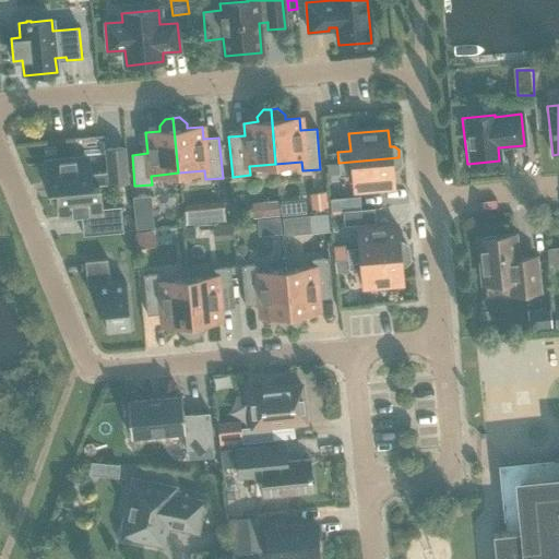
[(57,189),(98,186),(129,182),(126,147),(105,150),(107,171),(90,174),(87,158),(46,163),(49,191),(57,190),(57,189)]
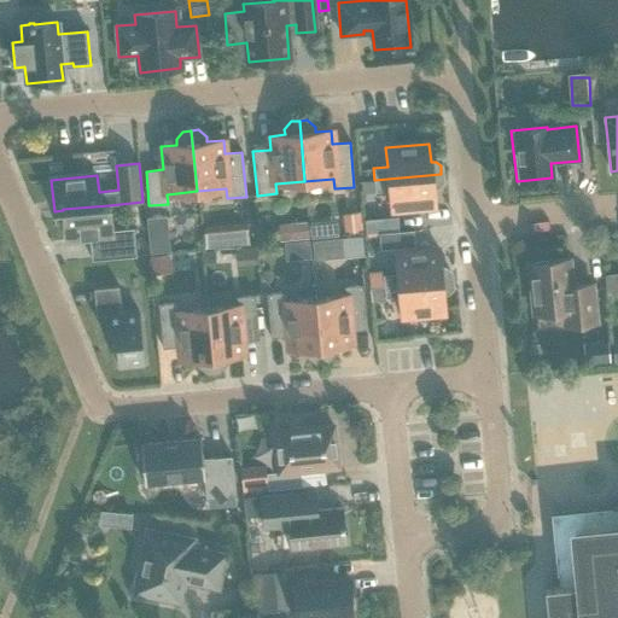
[(438,187),(442,182),(441,174),(374,180),(375,191),(389,190),(391,210),(435,205),(433,187),(438,187)]
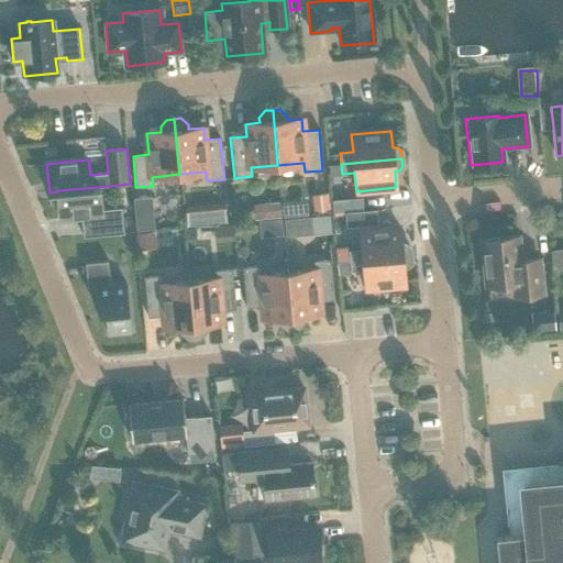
[(341,164),(329,165),(330,176),(342,175),(342,174),(341,164)]
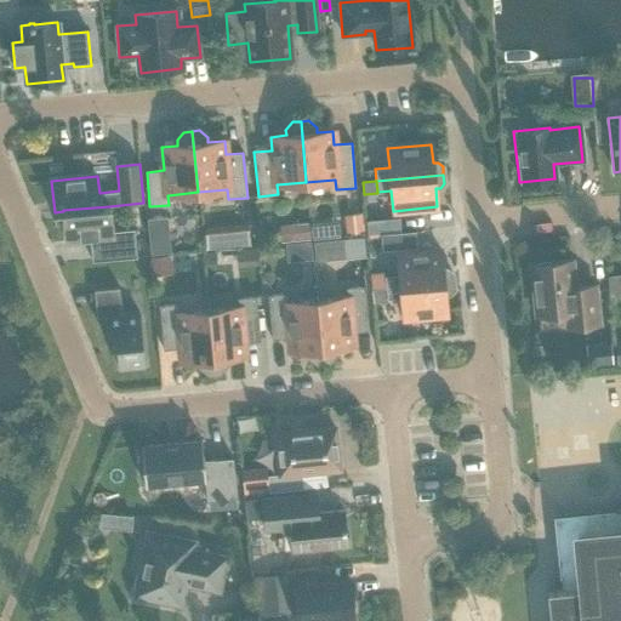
[(134,228),(112,231),(109,206),(63,210),(63,211),(66,240),(90,238),(92,262),(137,257),(134,228)]
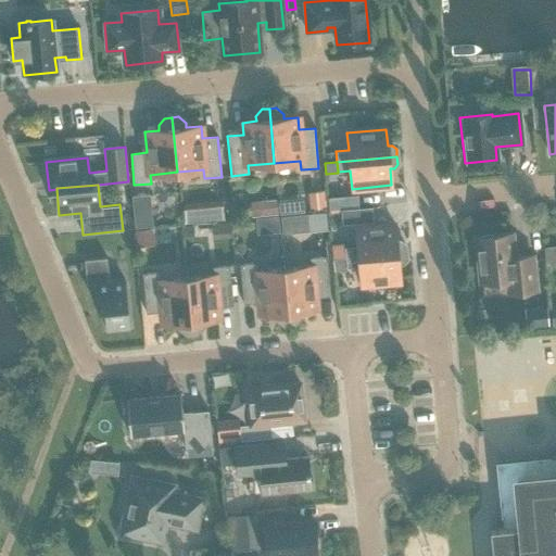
[(324,190),(307,192),(310,211),(326,209),(324,190)]
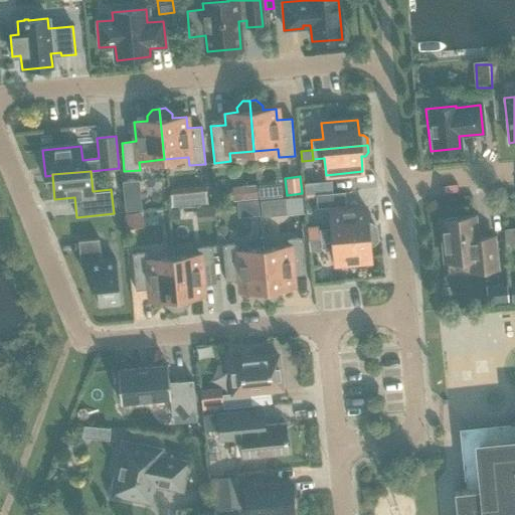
[(138,179),(122,181),(125,211),(141,209),(138,179)]
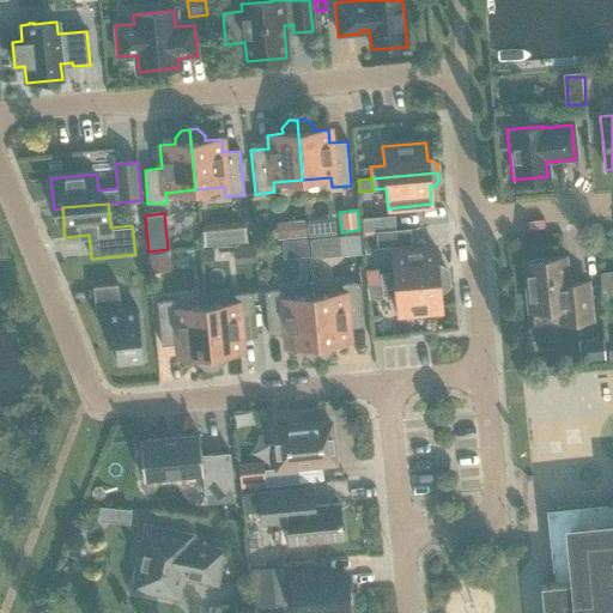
[(394,216),(362,218),(363,232),(376,231),(395,230),(394,216)]
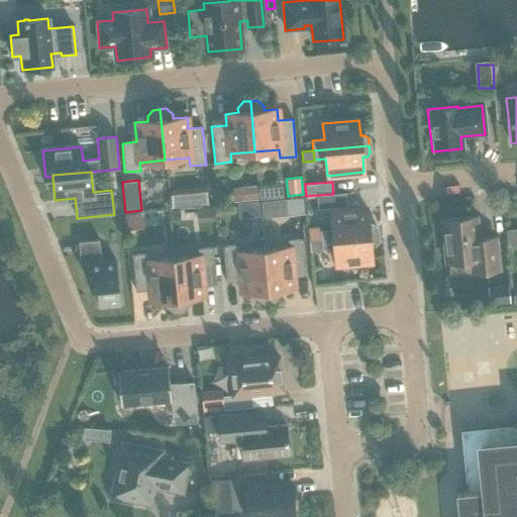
[(256,185),(246,187),(247,201),(259,200),(256,185)]
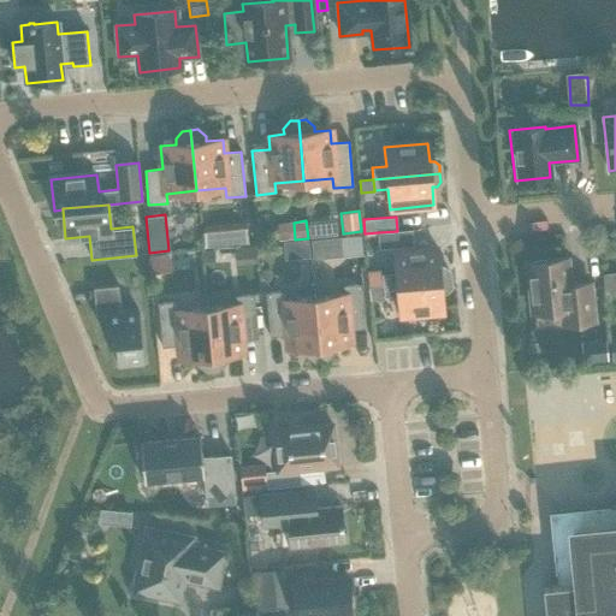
[(246,221),(229,224),(231,246),(248,244),(246,221)]
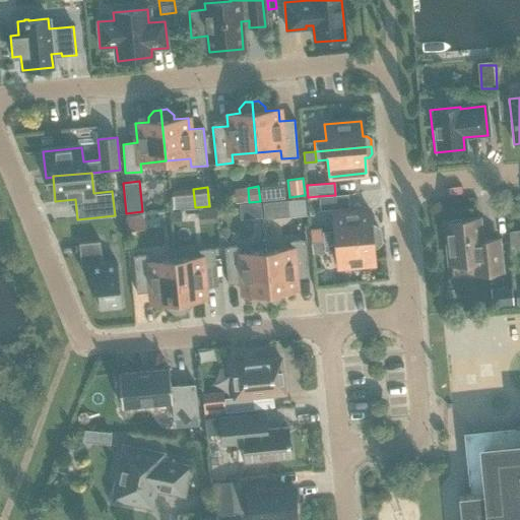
[(335,195),(319,196),(320,210),(348,207),(347,194),(335,195)]
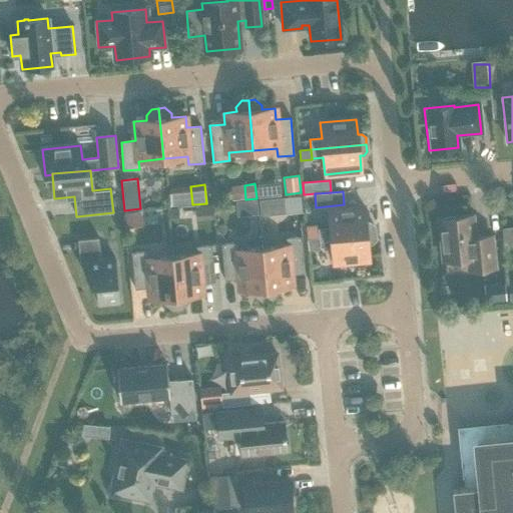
[(283,197),(258,199),(260,216),(285,214),(283,197)]
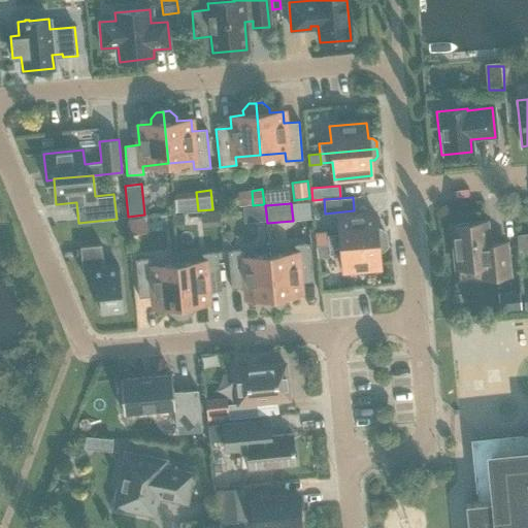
[(327,235),(328,244),(385,239),(385,232),(381,229),(376,229),(374,213),(337,217),(339,234),(327,235)]
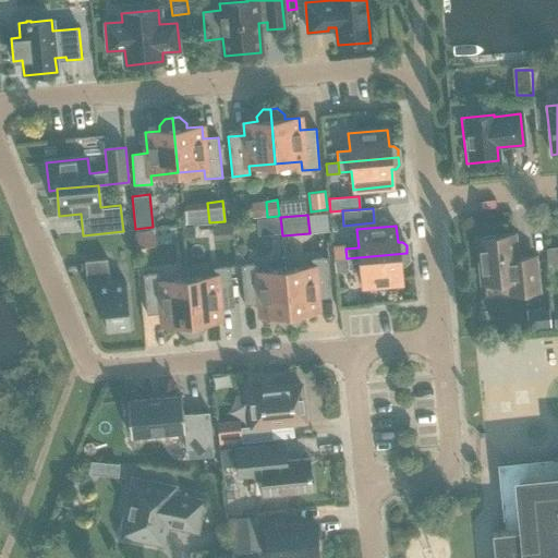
[(193,227),(184,228),(184,238),(194,238),(193,227)]
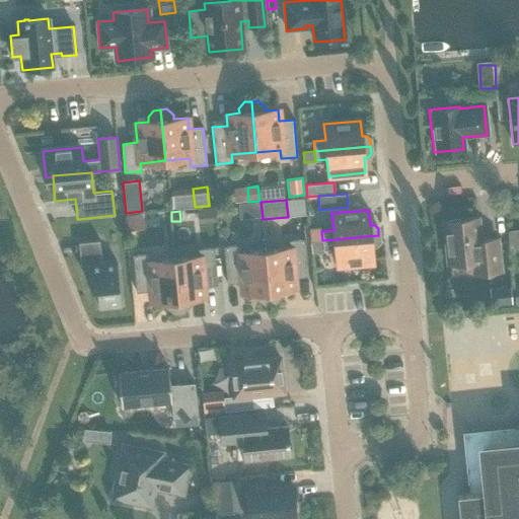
[(142,214),(125,216),(127,231),(143,229),(142,214)]
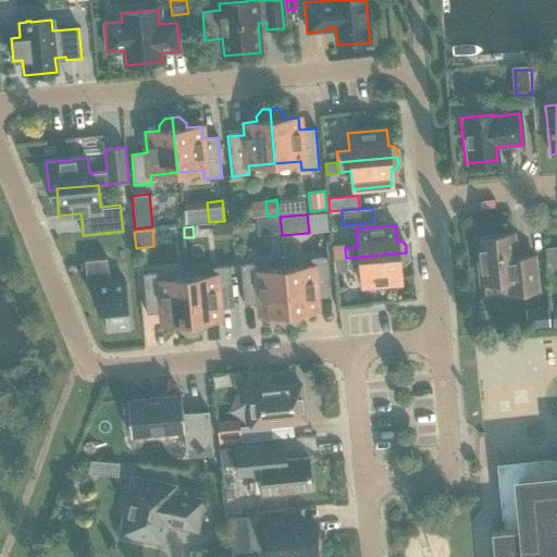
[(533,256),(515,258),(512,233),(477,237),(479,261),(477,261),(479,276),(481,276),(481,283),(507,280),(509,293),(537,291),(533,256)]
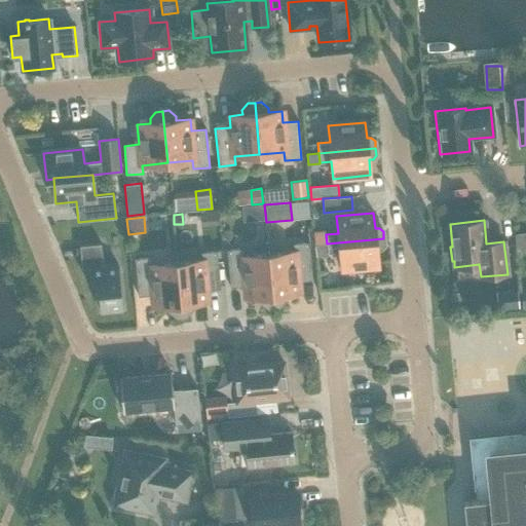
[(326,230),(313,231),(314,245),(327,243),(326,234),(326,230)]
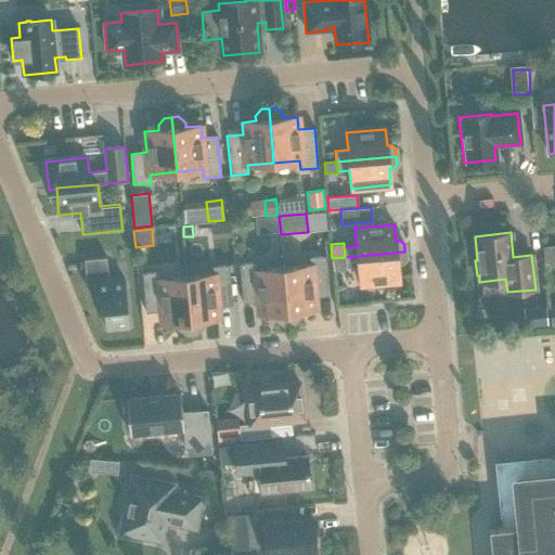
[(402,263),(405,259),(404,252),(345,257),(346,267),(359,266),(360,284),(399,281),(398,263),(402,263)]
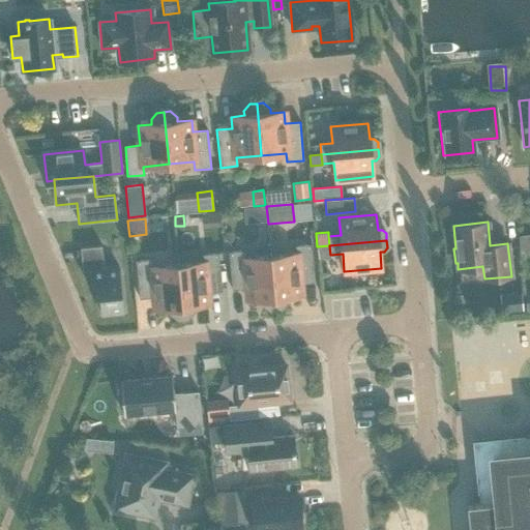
[(275,308),(275,313),(276,313),(280,312),(289,301),(289,296),(290,296),(301,295),(300,284),(315,283),(311,244),(295,245),(296,254),(270,256),(275,308)]
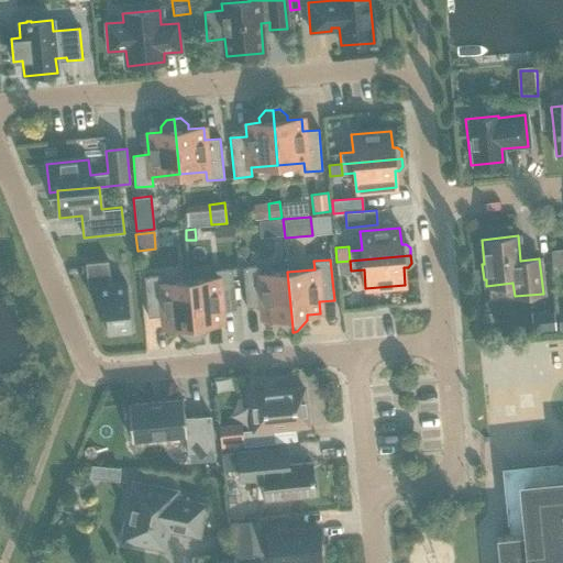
[(106,313),(107,333),(130,331),(125,284),(110,285),(108,261),(85,263),(87,288),(97,287),(99,313),(106,313)]
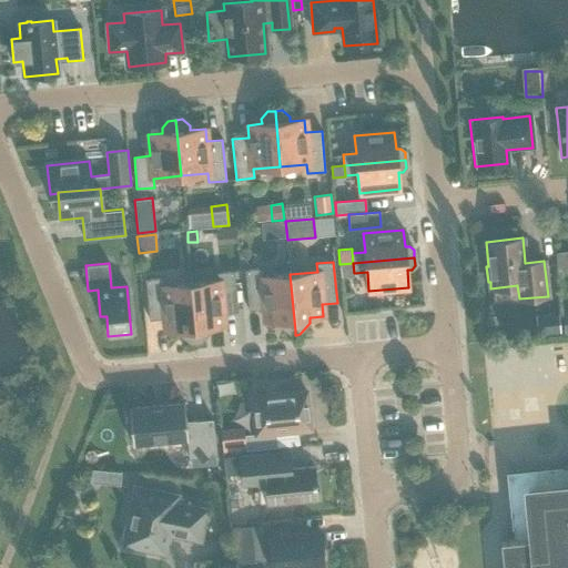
[(353,263),(340,264),(341,277),(354,276),(354,273),(353,263)]
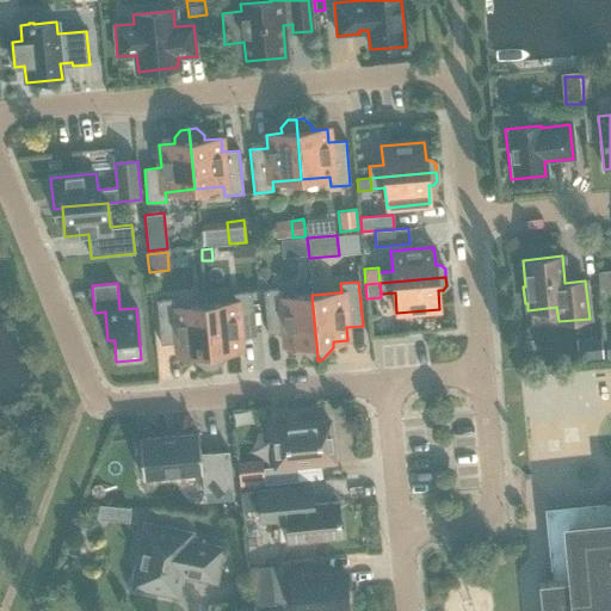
[(318,356),(312,295),(283,297),(282,289),(264,290),(267,334),(281,333),(281,334),(281,335),(282,349),(297,346),(300,346),(300,350),(313,360),(318,360),(318,356)]
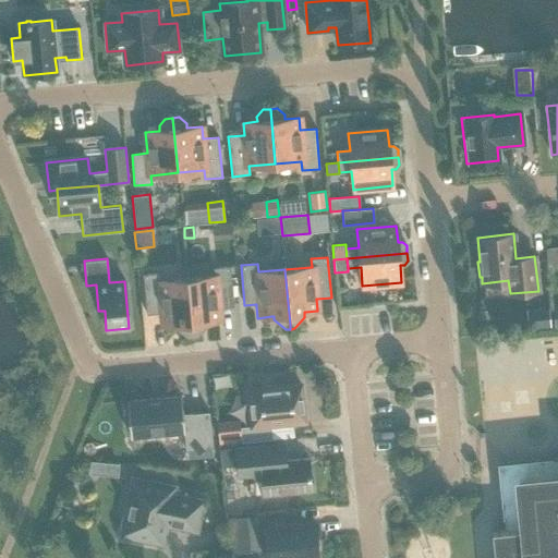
[(214,276),(187,278),(191,319),(191,320),(191,325),(192,334),(193,338),(197,338),(207,326),(207,323),(207,322),(219,319),(218,307),(233,306),(230,266),(213,268),(214,276)]
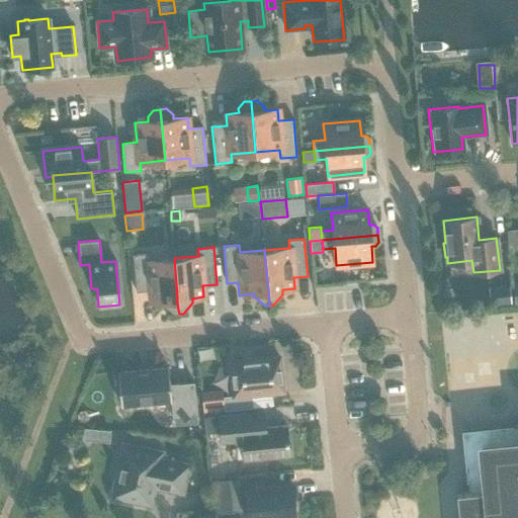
[(177,296),(174,258),(149,261),(148,253),(133,255),(136,291),(147,290),(148,305),(164,303),(165,306),(174,315),(179,314),(178,310),(177,301),(177,297),(177,296)]
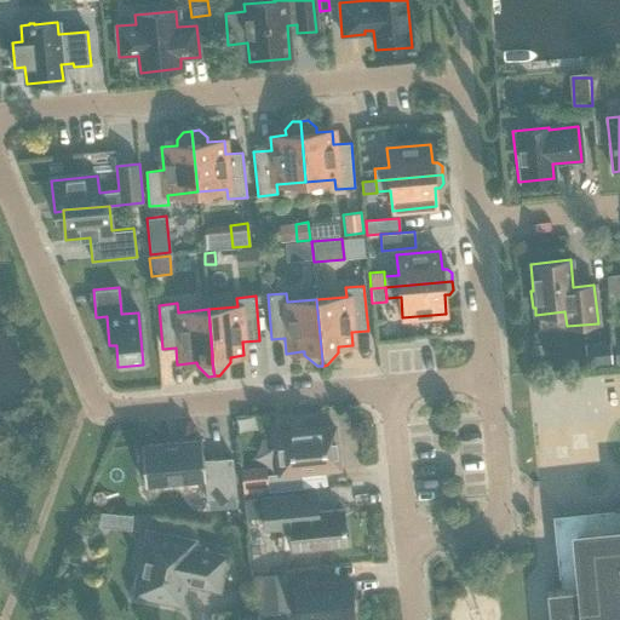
[(303,488),(300,472),(338,468),(334,428),(311,430),(294,428),(294,431),(276,434),(280,474),(267,475),(269,492),(303,488)]
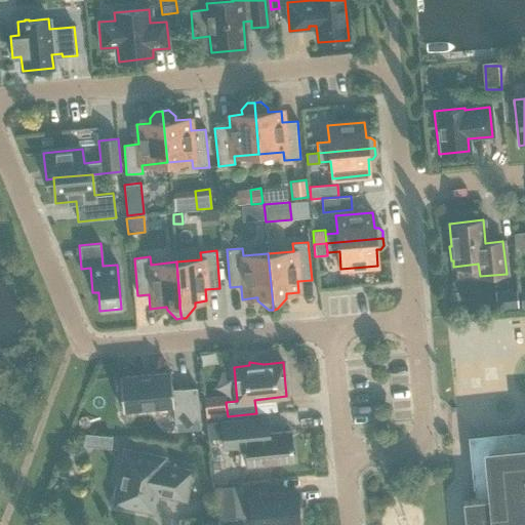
[(197,388),(172,390),(170,371),(120,376),(123,413),(173,408),(175,426),(200,423),(197,388)]
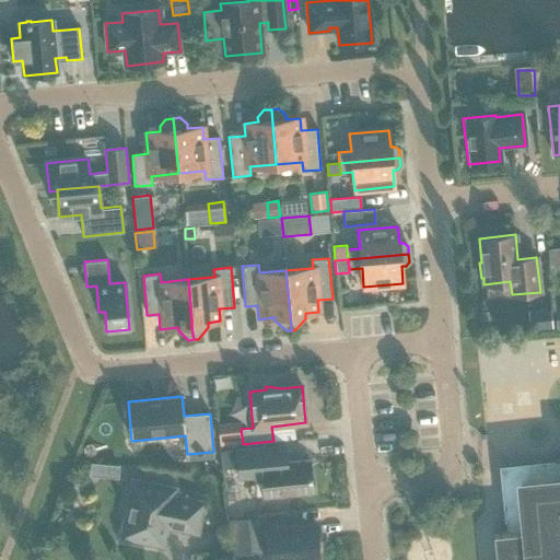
[(240,421),(229,422),(231,445),(242,444),(240,421)]
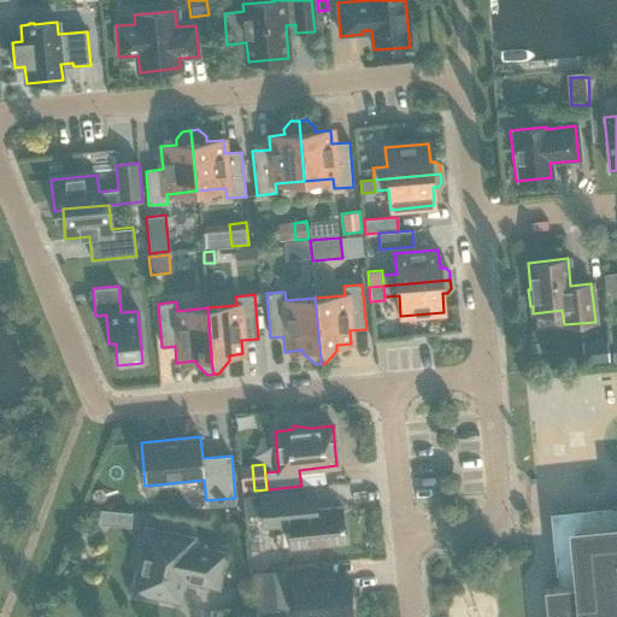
[(315,491),(260,495),(263,528),(288,524),(291,548),(345,542),(341,507),(316,510),(315,491)]
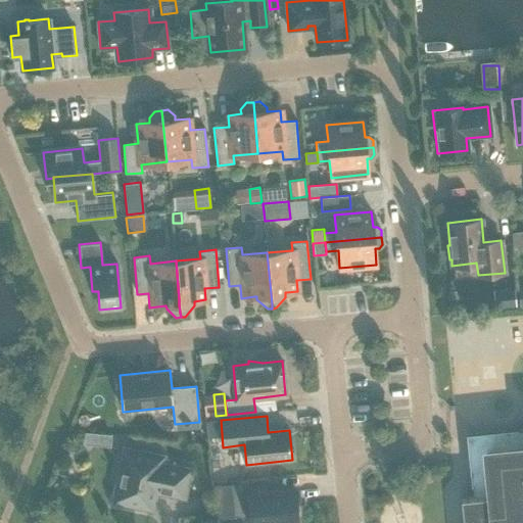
[(205,421),(206,437),(207,437),(217,436),(216,420),(205,421)]
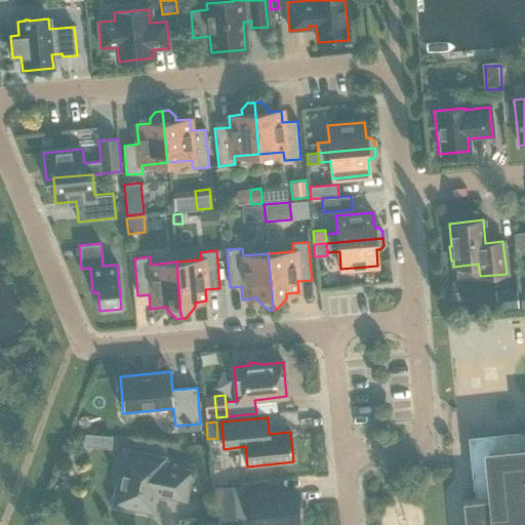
[(524,524),(524,433),(520,434),(520,431),(468,437),(474,487),(476,487),(477,499),(462,501),(465,524),(524,524)]
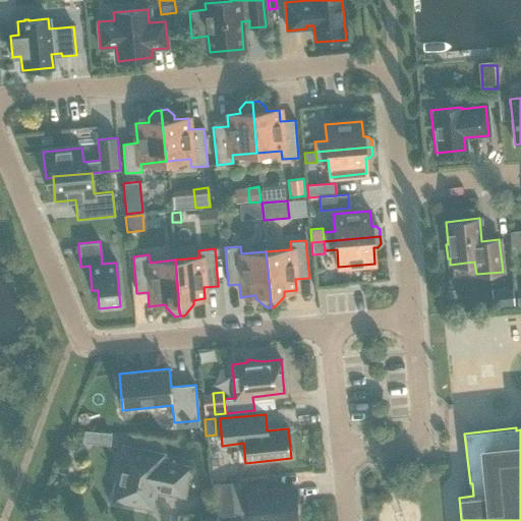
[(160,461),(161,456),(125,449),(123,460),(119,462),(116,474),(119,478),(115,499),(123,501),(126,505),(138,507),(141,505),(151,506),(153,495),(151,493),(155,487),(158,491),(183,497),(189,467),(160,461)]
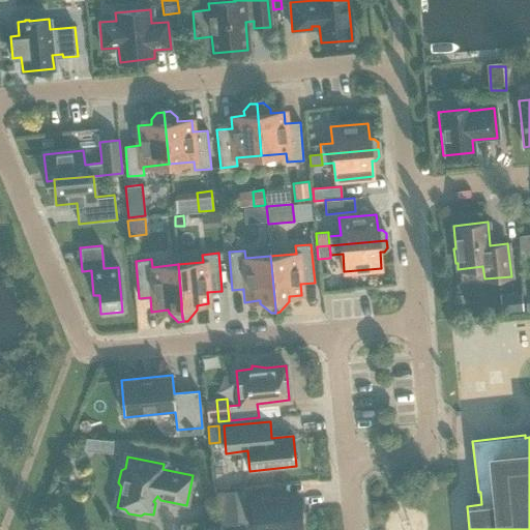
[(242,491),(216,494),(218,509),(244,506),(242,491)]
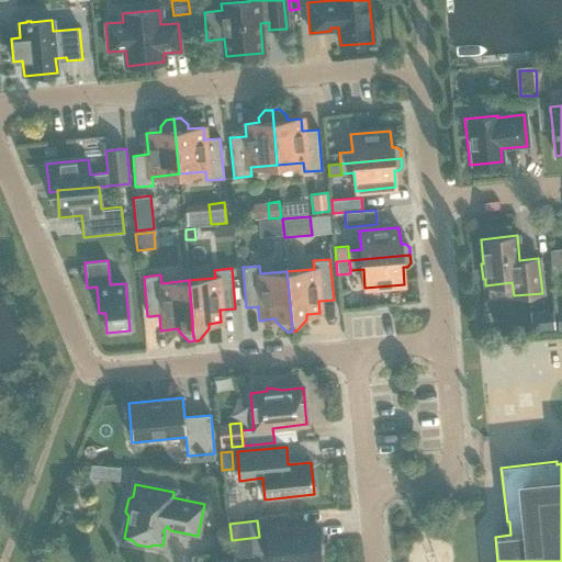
[(319,561),(317,526),(287,529),(285,524),(266,526),(268,561),(319,561)]
